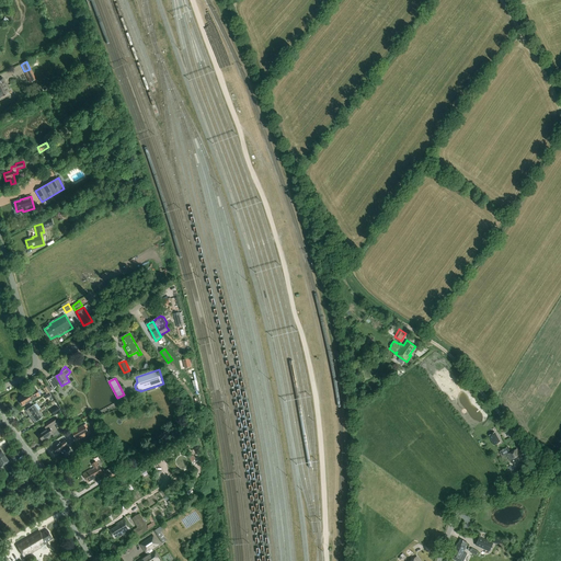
[(35,388),(27,393),(32,401),(39,396),(35,388)]
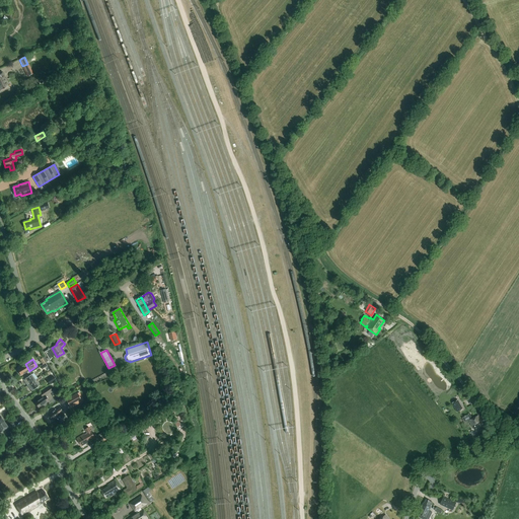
[(21,375),(29,371),(25,364),(17,369),(19,372),(18,373),(20,376),(21,375)]
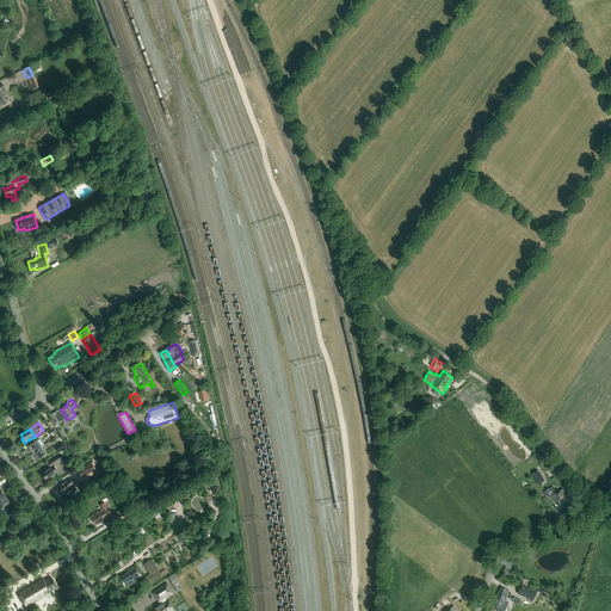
[(29,448),(32,454),(44,445),(39,439),(29,448)]
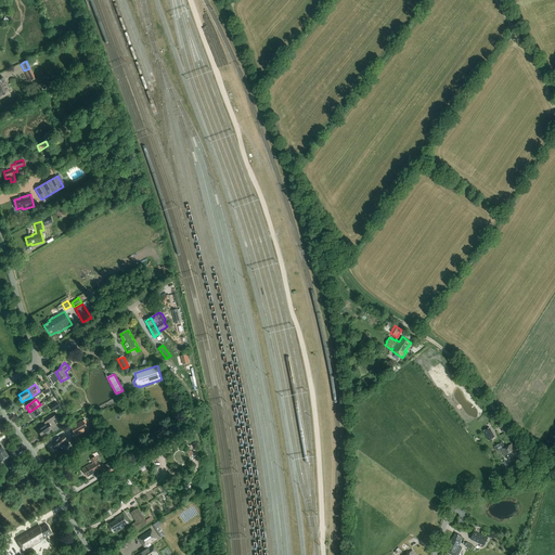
[(53,411),(59,407),(60,407),(56,401),(50,405),(52,409),(53,411)]
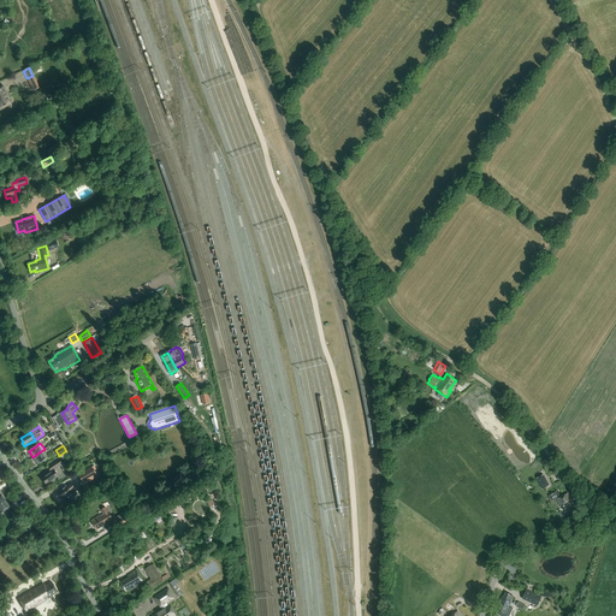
[(48,446),(45,449),(33,457),(37,463),(46,457),(43,454),(51,449),(48,446)]
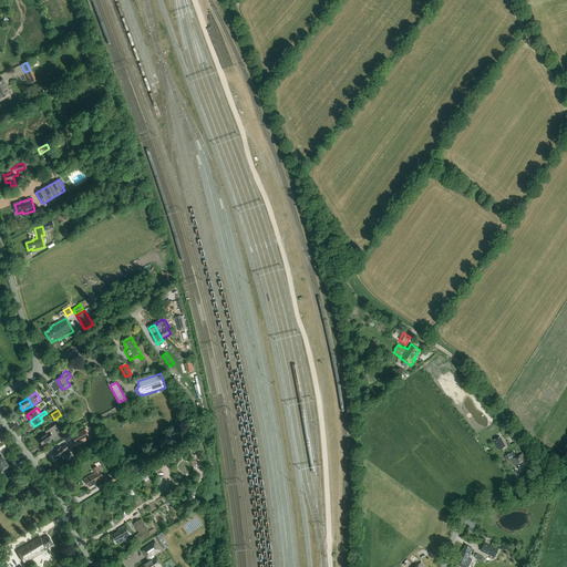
[(38,440),(42,446),(53,439),(50,433),(57,428),(53,423),(42,431),(44,434),(43,435),(43,436),(38,440)]
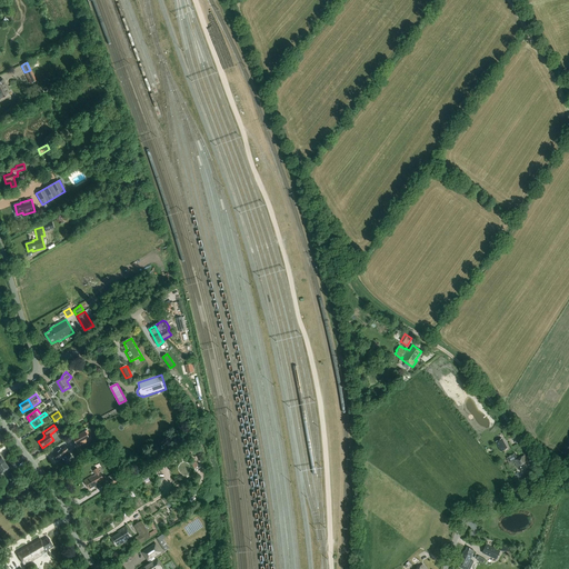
[(87,430),(72,438),(77,448),(92,439),(87,430)]
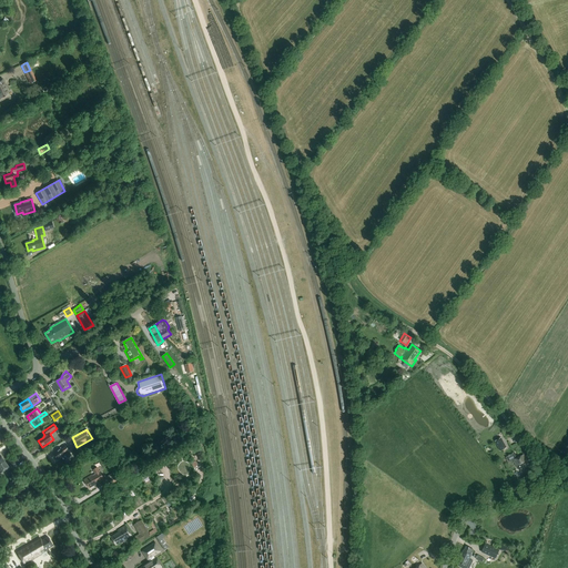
[(501,437),(495,440),(500,452),(507,448),(501,437)]
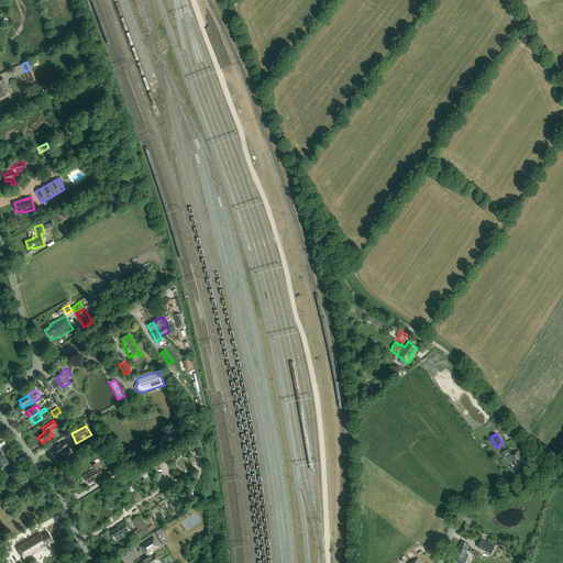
[(61,444),(53,450),(56,455),(61,452),(62,453),(65,451),(66,453),(70,450),(68,446),(64,442),(61,444)]
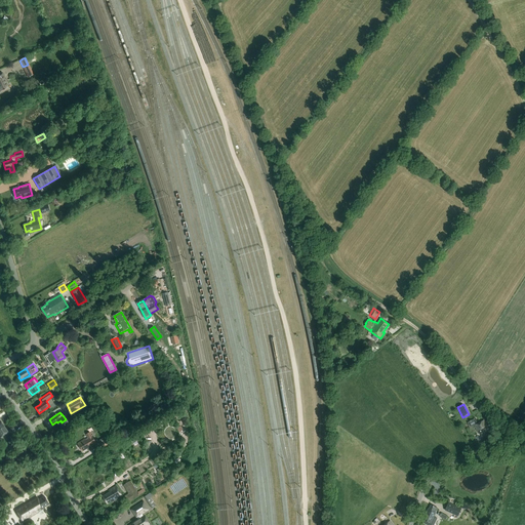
[(490,435),(486,428),(487,427),(483,420),(479,422),(476,417),(468,422),(471,428),(474,426),(479,435),(480,434),(483,438),(490,435)]
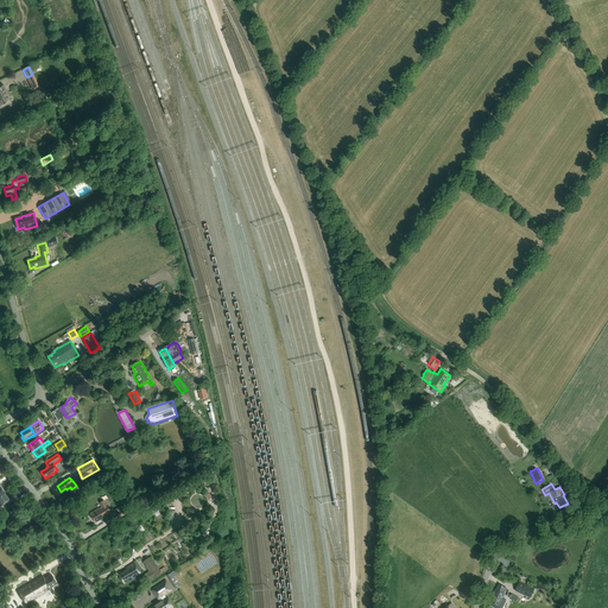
[(108,505),(107,505),(105,501),(101,504),(103,508),(101,510),(100,508),(90,514),(96,523),(113,513),(108,505)]
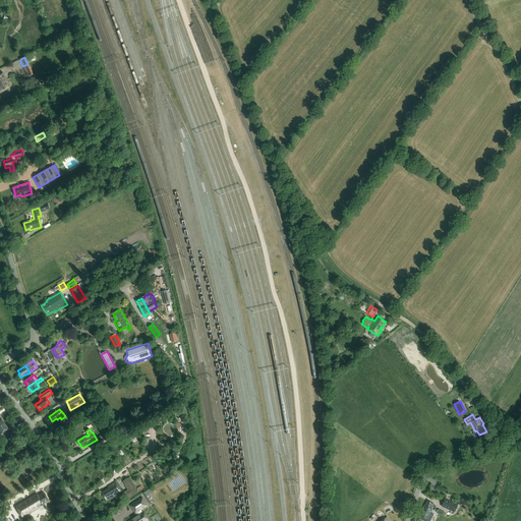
[(109,433),(100,440),(104,445),(112,440),(109,433)]
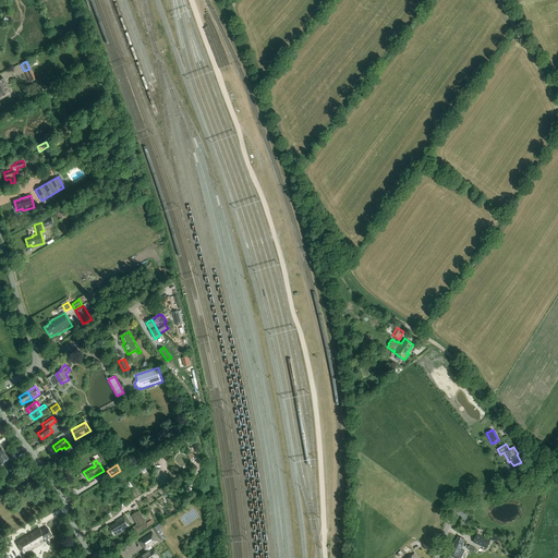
[(132,517),(136,525),(131,529),(135,534),(147,526),(138,512),(132,517)]
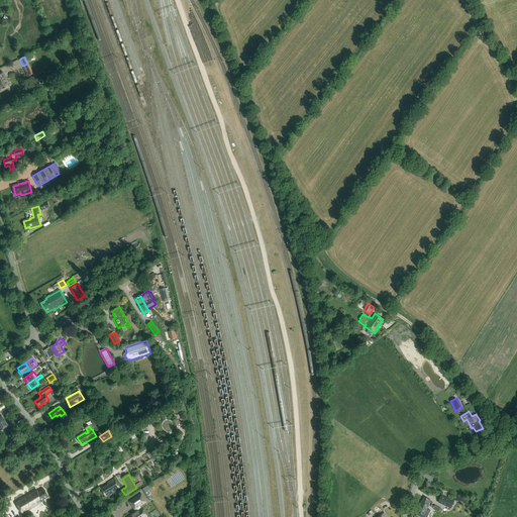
[(108,483),(109,485),(101,489),(106,497),(109,495),(110,495),(121,488),(116,480),(116,481),(115,479),(108,483)]
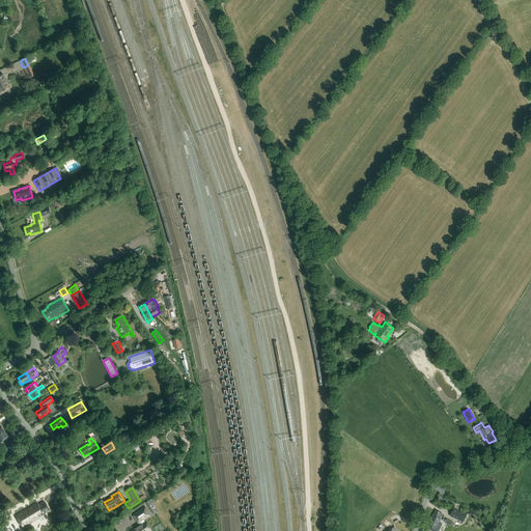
[(37,502),(16,515),(23,528),(39,519),(39,518),(46,513),(45,513),(50,510),(45,502),(39,505),(37,502)]
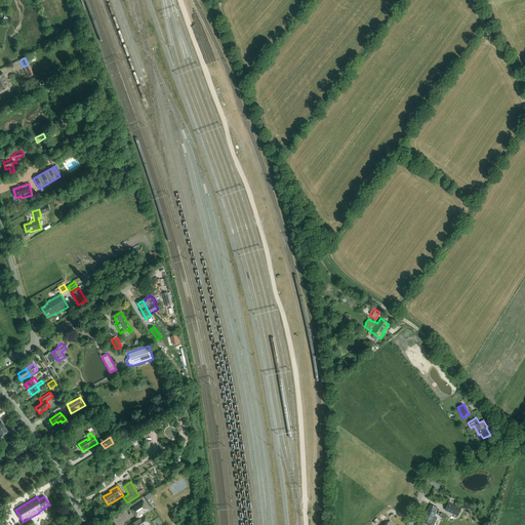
[(156,506),(151,498),(148,500),(153,509),(156,506)]
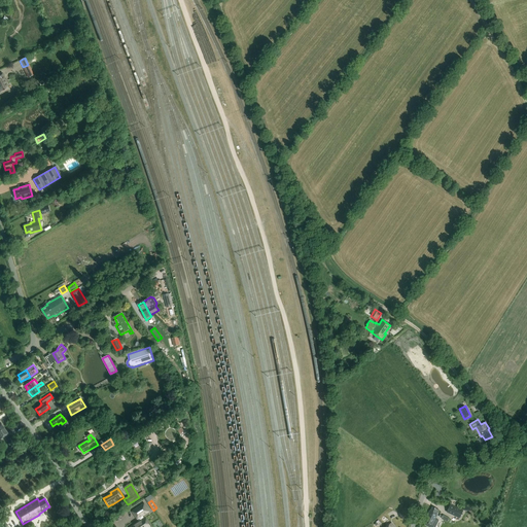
[(147,526),(150,526),(145,518),(144,519),(142,516),(145,514),(144,512),(147,510),(144,504),(133,512),(139,522),(131,526),(147,526)]
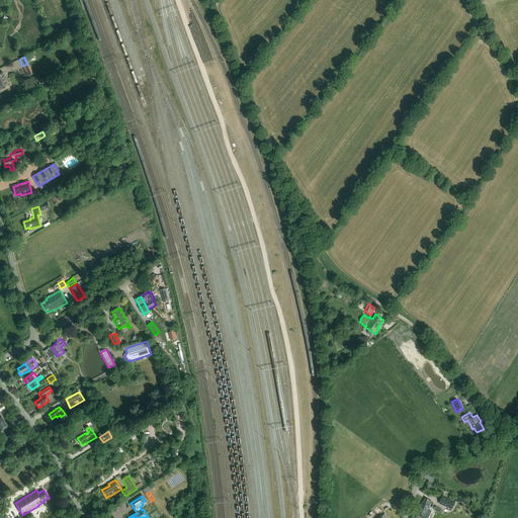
[(455,502),(442,496),(439,503),(451,510),(455,502)]
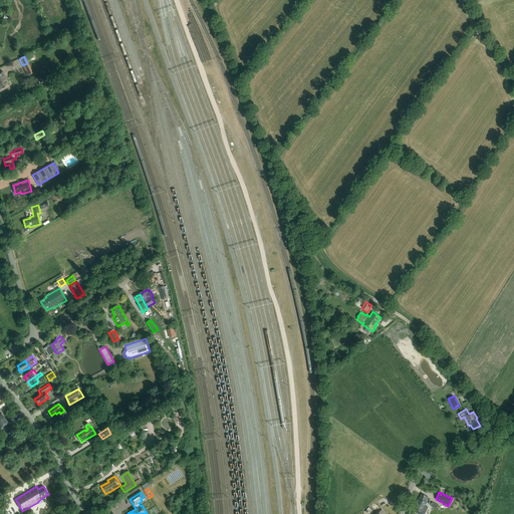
[(419,498),(414,509),(416,510),(415,512),(418,513),(425,513),(428,508),(425,506),(427,502),(426,501),(428,497),(422,494),(420,498),(419,498)]
